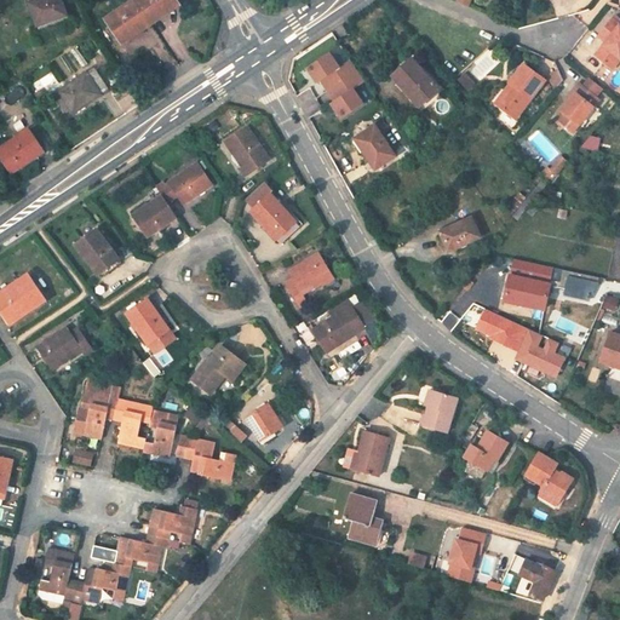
[(62,0),(36,0),(28,4),(38,27),(68,15),(62,0)]
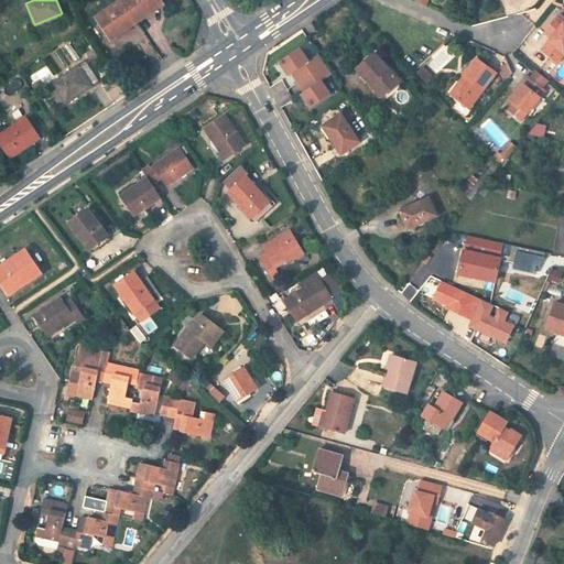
[(122,0),(118,3),(109,9),(96,18),(100,23),(108,35),(109,36),(118,31),(126,25),(128,29),(138,22),(122,0)]
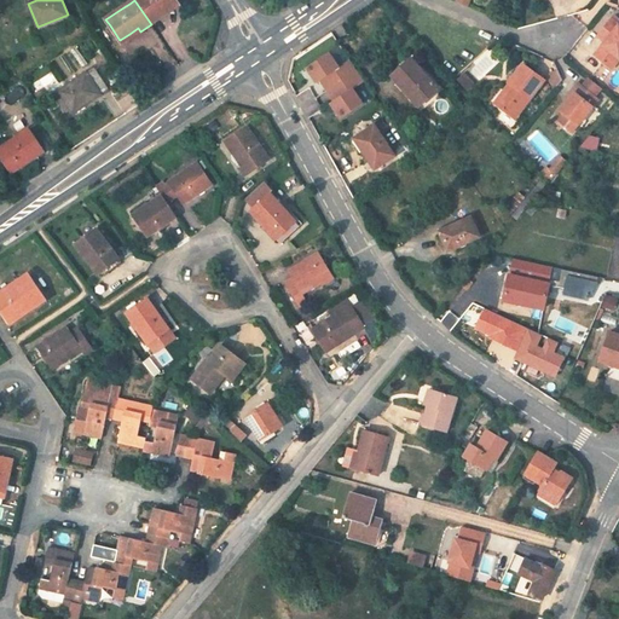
[(134,0),(151,24),(161,17),(158,15),(178,1),(175,0),(134,0)]
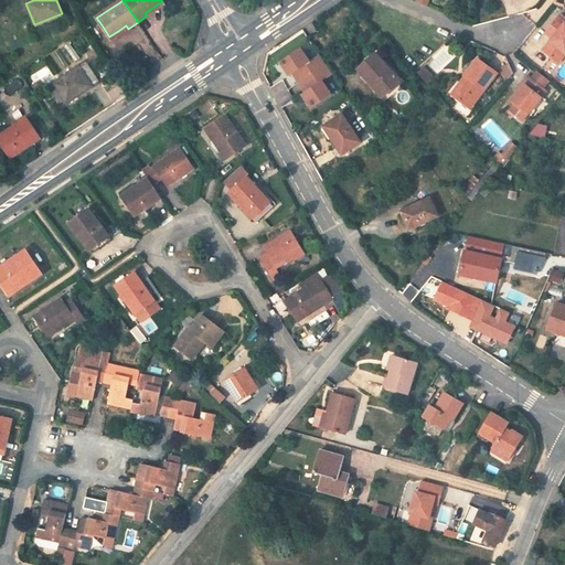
[(145,13),(147,16),(163,4),(162,1),(145,13)]
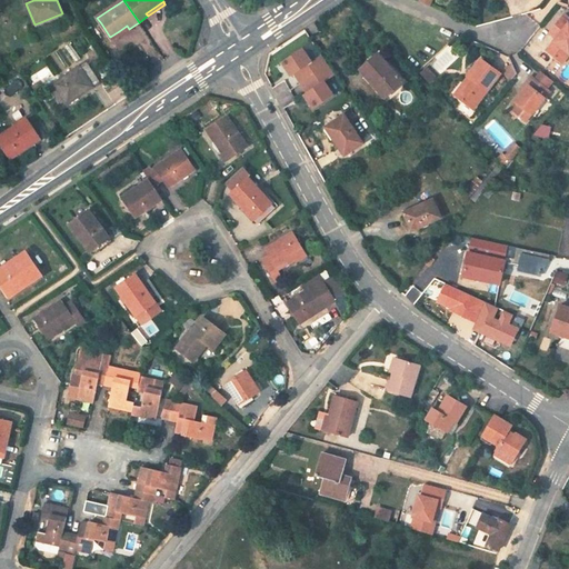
[(568,22),(562,18),(550,33),(557,39),(547,52),(562,65),(568,56),(568,22)]
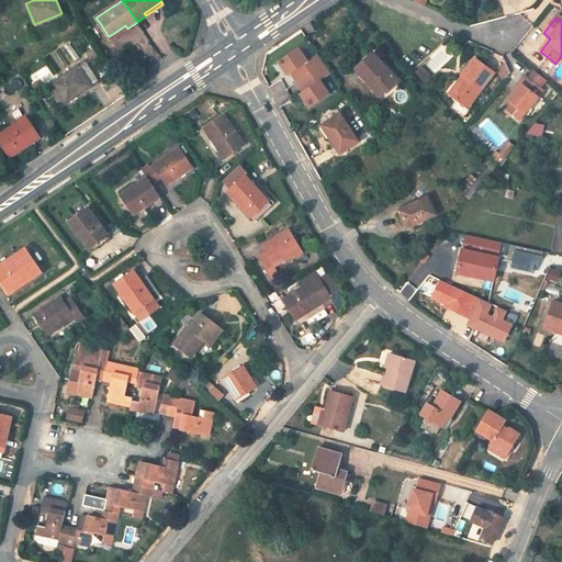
[(108,35),(100,23),(97,25),(104,37),(108,35)]
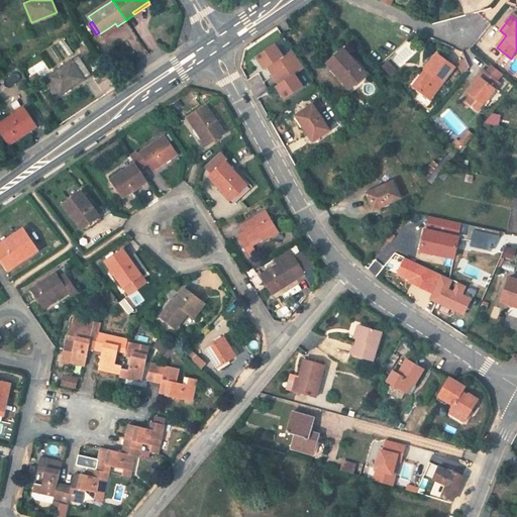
[(108,32),(117,26),(115,23),(108,28),(100,33),(102,36),(108,32)]
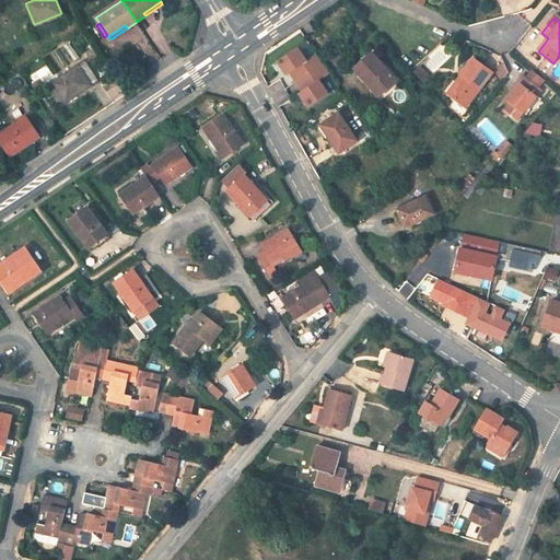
[(73,60),(79,57),(69,42),(63,45),(73,60)]
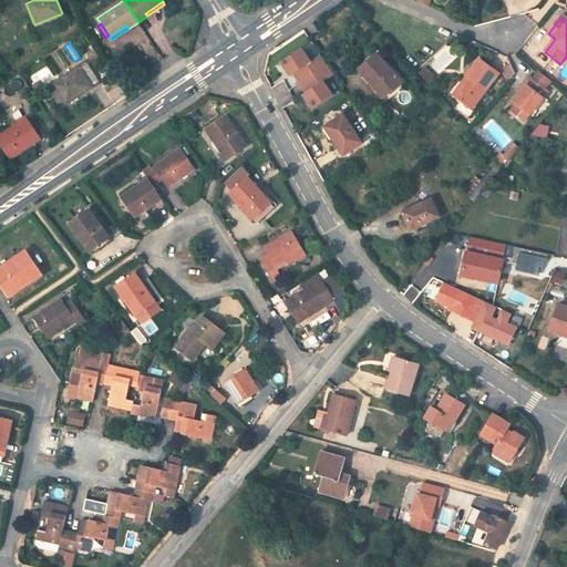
[(295,74),(301,83),(328,64),(321,55),(311,62),(301,49),(281,62),(291,76),(295,74)]
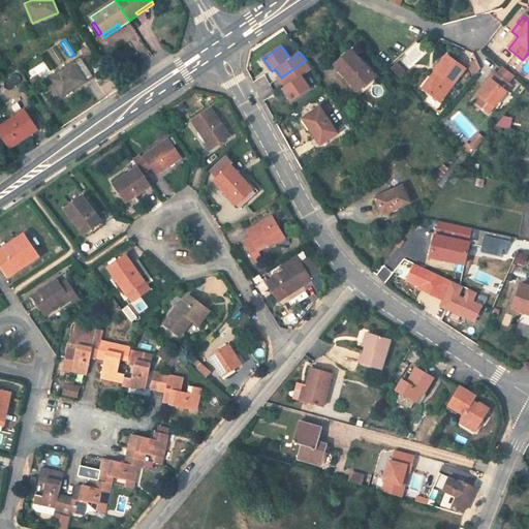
[(335,65),(346,78),(348,75),(361,90),(375,76),(351,50),(335,65)]
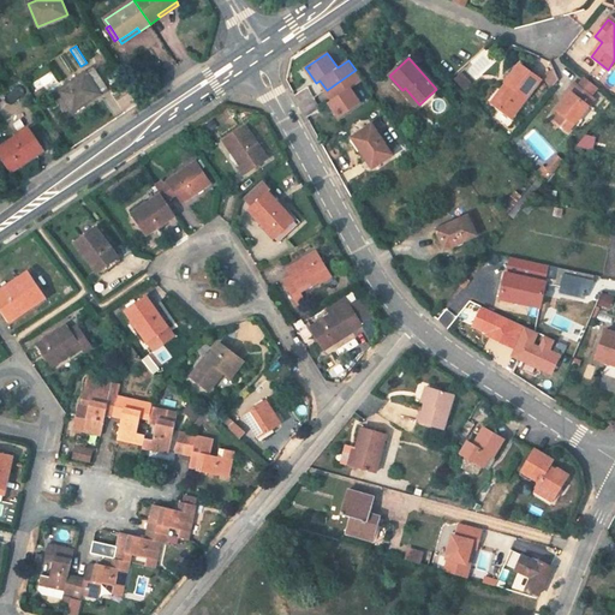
[(496,106),(512,118),(541,78),(520,64),(506,82),(507,83),(511,85),(496,106)]
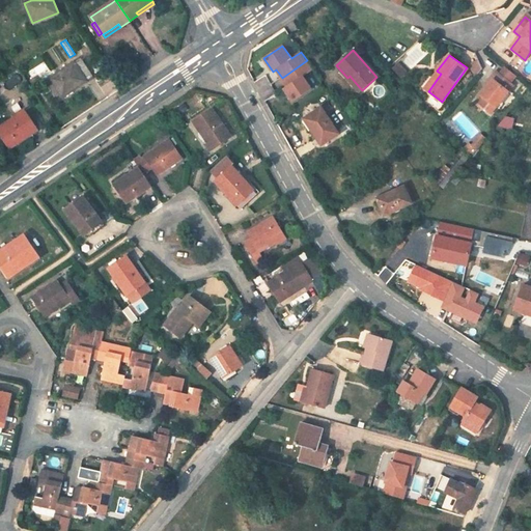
[(60,93),(62,96),(92,77),(80,59),(51,79),(60,93)]
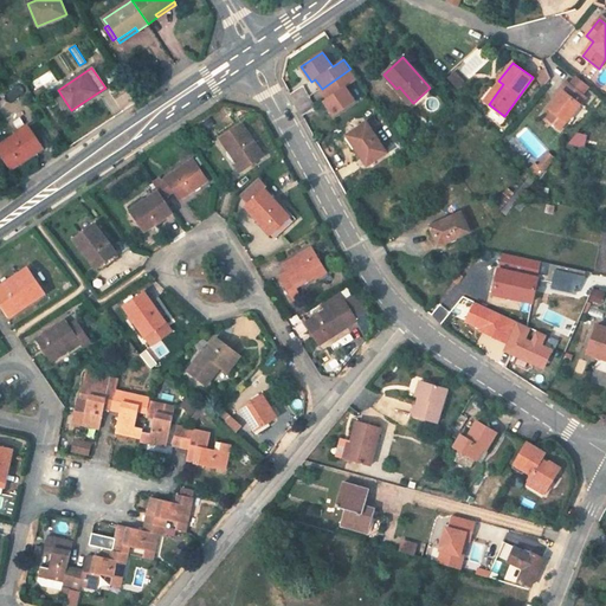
[(542,84),(552,79),(547,68),(537,71),(542,84)]
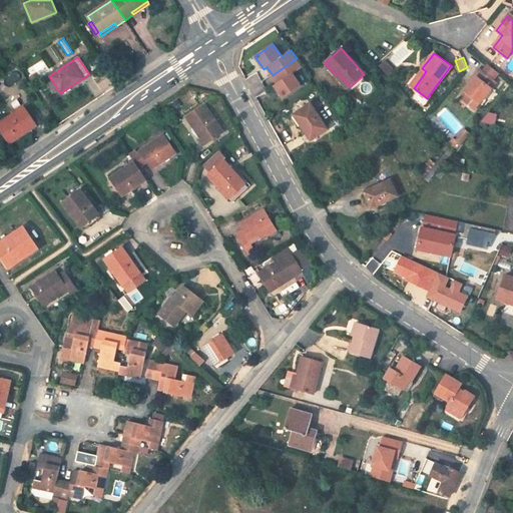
[(297,58),(273,75),(278,84),(275,86),(284,98),(302,86),(294,74),(303,67),(297,58)]
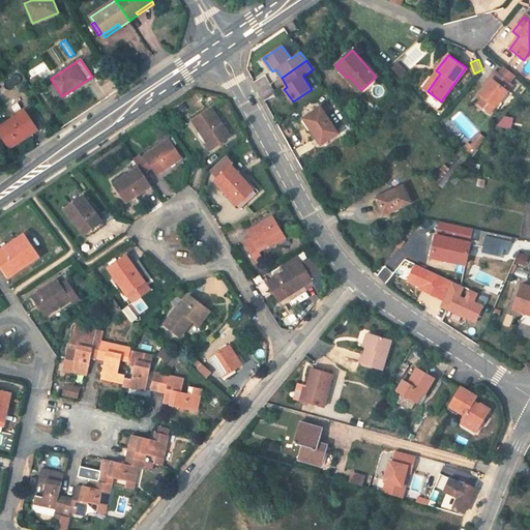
[(398,62),(392,67),(401,76),(406,71),(398,62)]
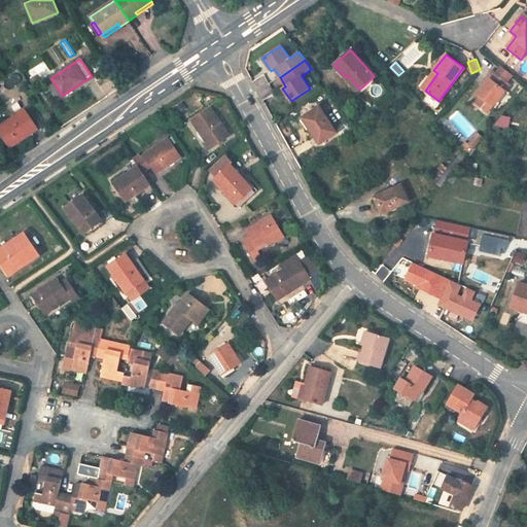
[(502,68),(496,74),(506,83),(513,76),(502,68)]
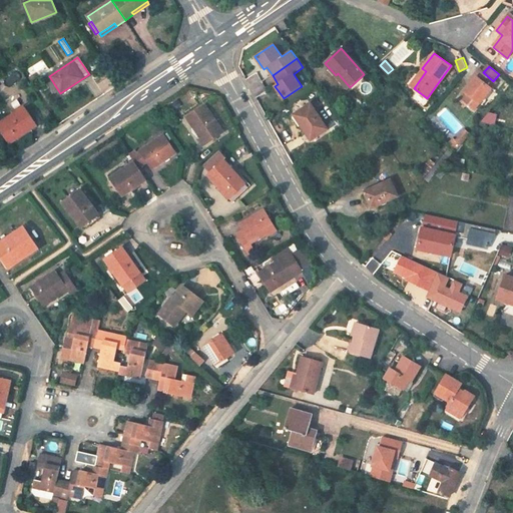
[(426,71),(423,69),(411,86),(414,88),(426,71)]
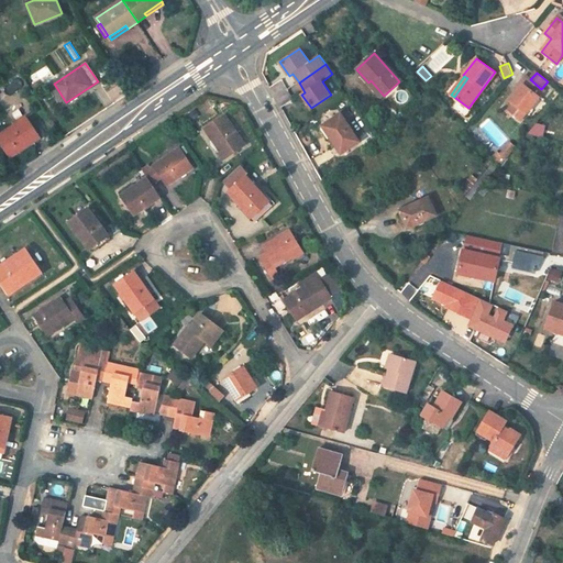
[(520,121),(544,91),(541,89),(530,79),(527,77),(521,84),(523,86),(518,91),(510,101),(511,101),(515,103),(508,111),(520,121)]
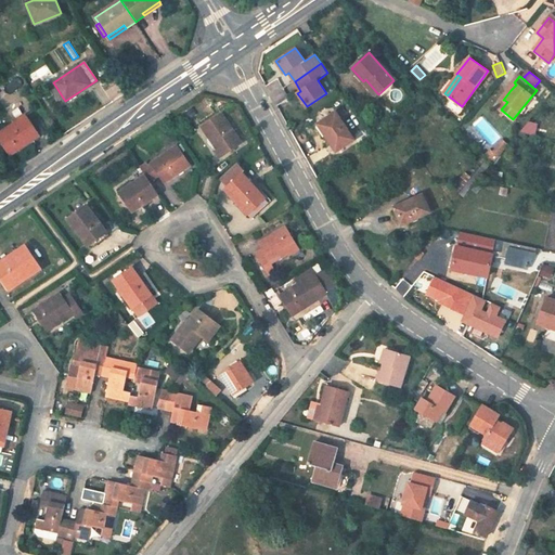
[(365,79),(363,81),(361,84),(374,98),(378,94),(365,79)]
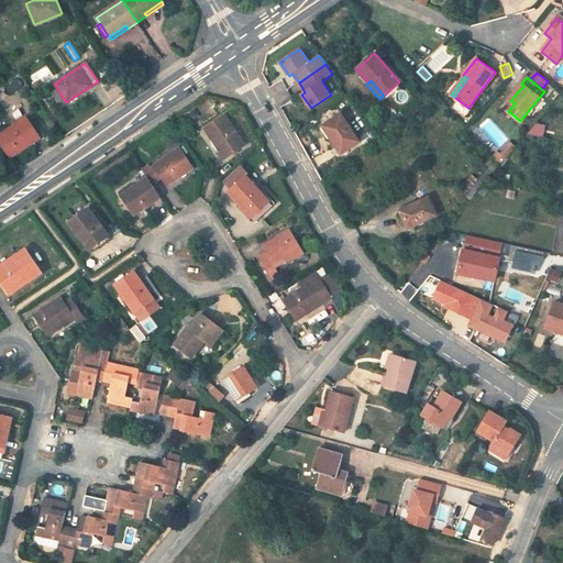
[(48,87),(58,102),(64,99),(54,84),(48,87)]
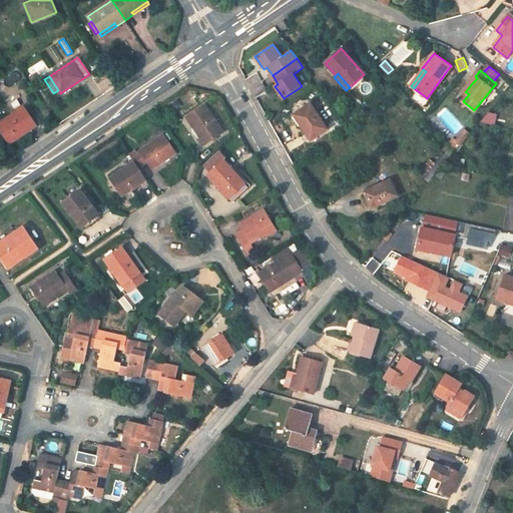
[(461,99),(463,101),(469,94),(466,92),(461,99)]
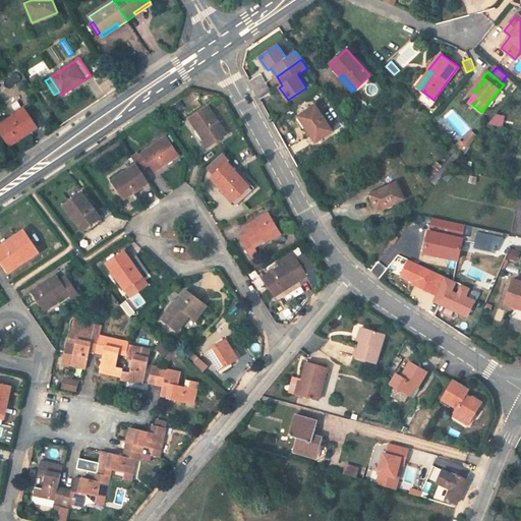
[(329,113),(323,105),(316,109),(315,107),(299,118),(315,142),(332,131),(322,117),(329,113)]
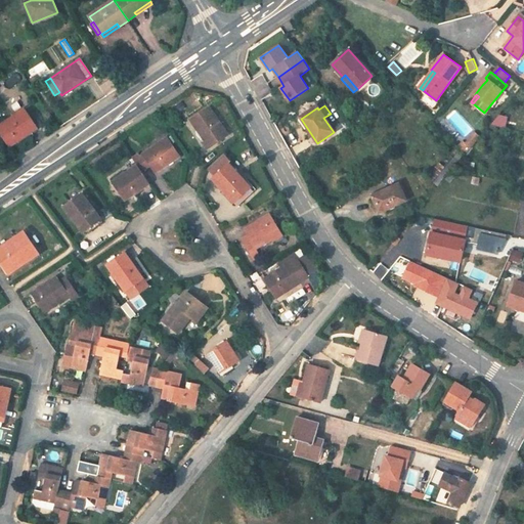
[(209,107),(191,120),(205,140),(203,142),(208,149),(228,135),(209,107)]
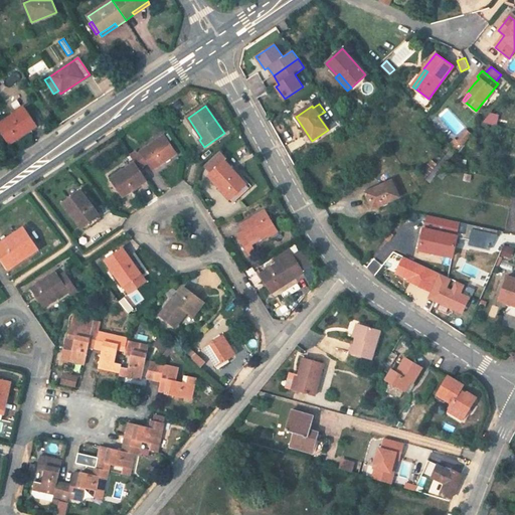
[(24,108),(0,124),(0,131),(8,144),(36,125),(24,108)]
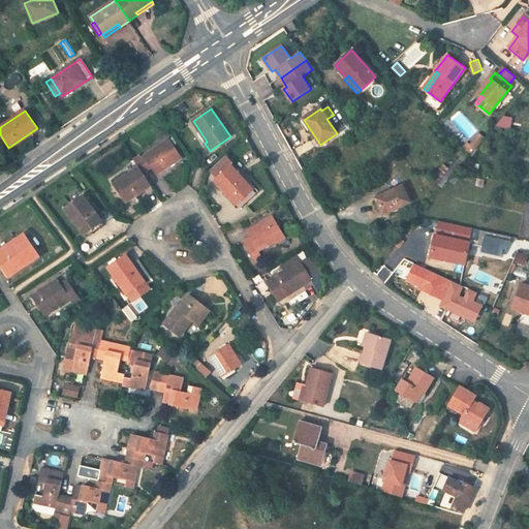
[(479,133),(471,145),(476,148),(485,137),(479,133)]
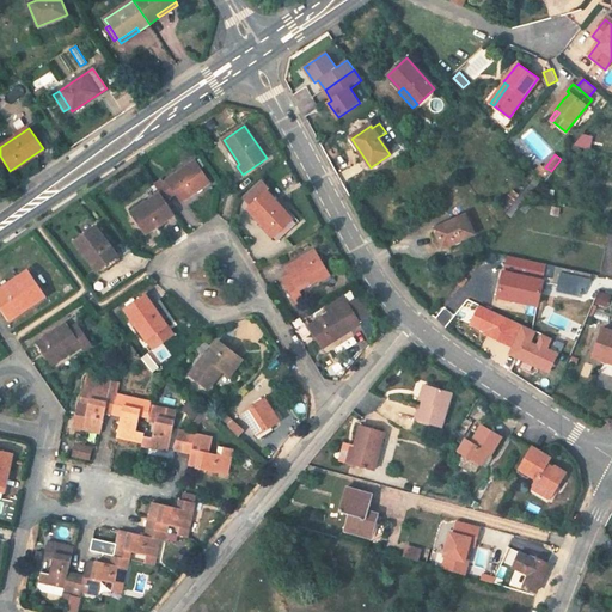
[(197,161),(167,181),(177,194),(182,202),(210,183),(197,161)]
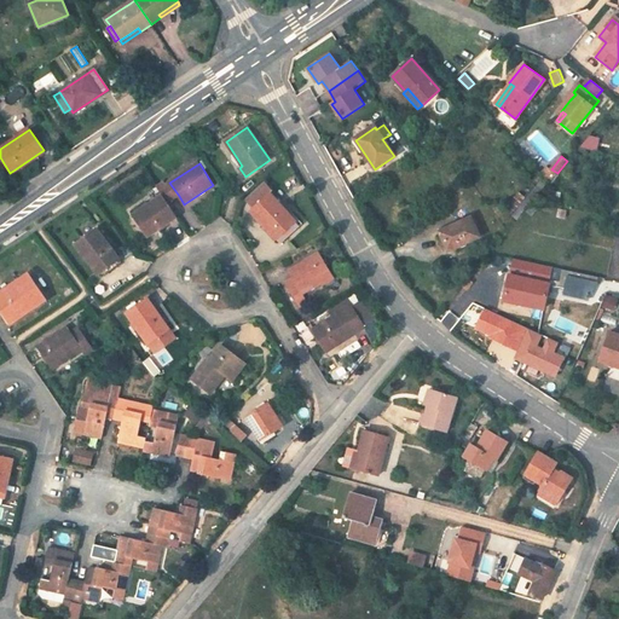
[(549,168),(543,174),(550,181),(557,173),(551,169),(549,168)]
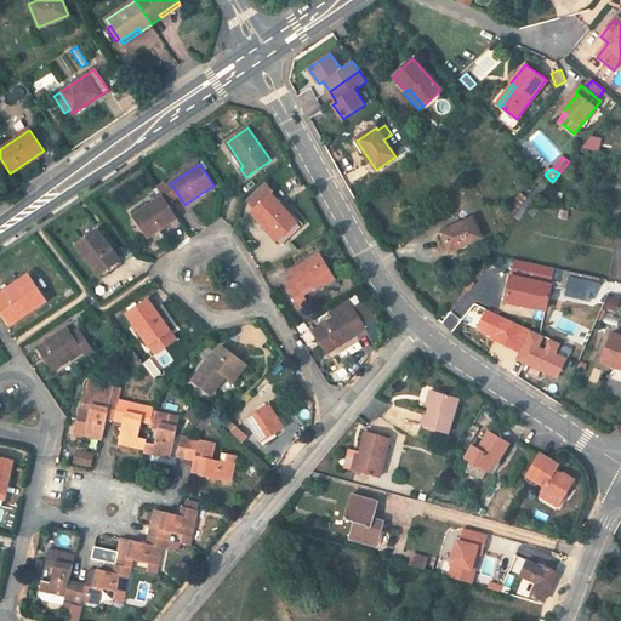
[(546,180),(514,217),(519,221),(550,183),(546,180)]
